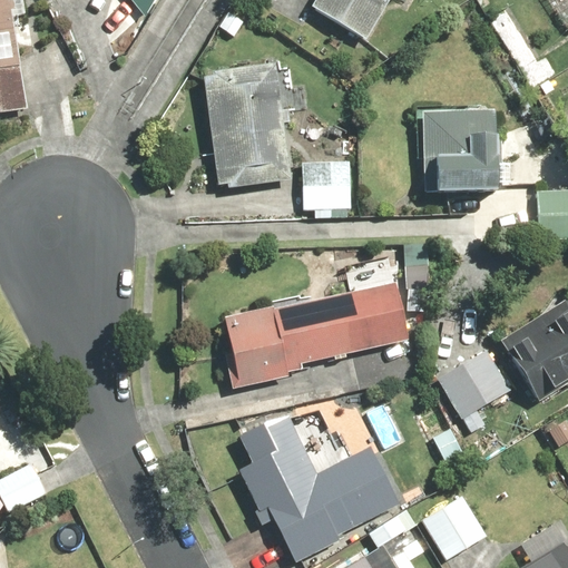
[(0,0),(0,117),(27,113),(6,0),(0,0)]
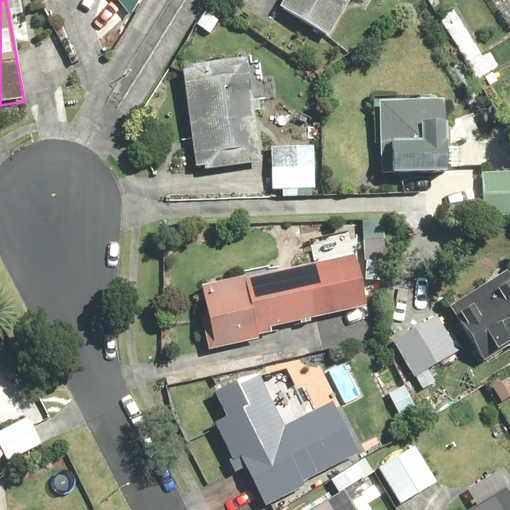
[(283,0),(279,7),(333,40),(357,0),(283,0)]
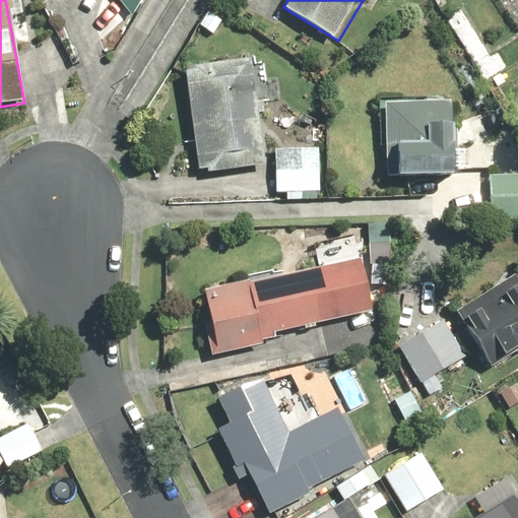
[(219,1),(200,25),(215,37),(234,12),(219,1)]
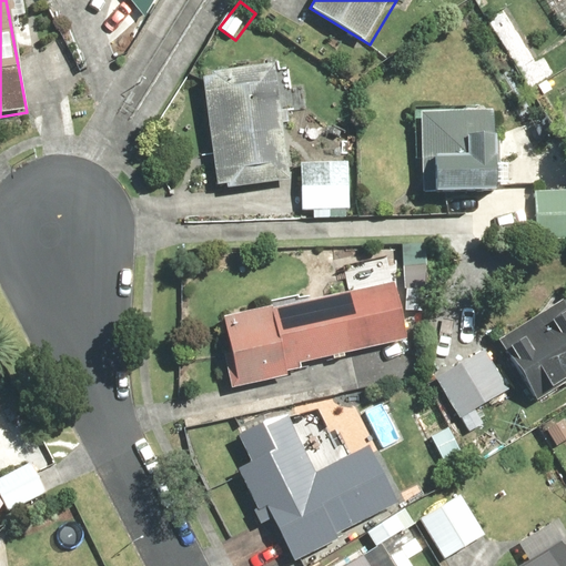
[(275,64),(201,77),(218,185),(225,184),(225,187),(292,177),(275,64)]
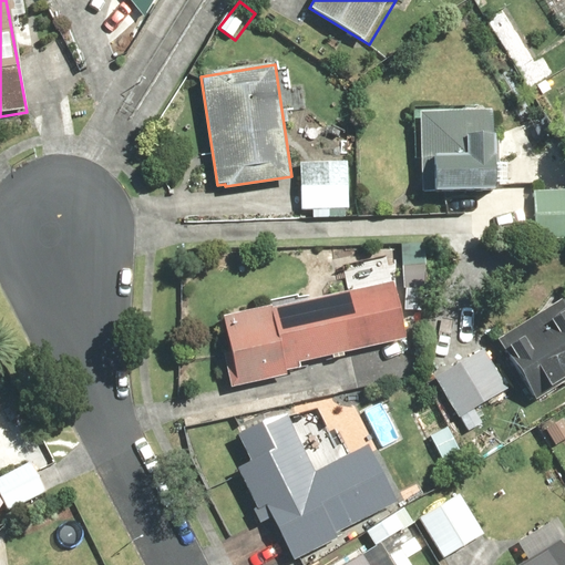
[(418,160),(430,162),(429,191),(497,193),(500,110),(420,108),(418,160)]
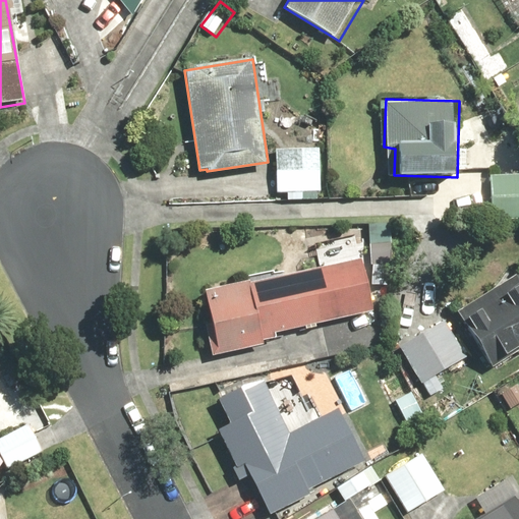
[(277,191),(289,192),(288,199),(318,200),(319,192),(324,193),(325,148),(278,147),(277,191)]
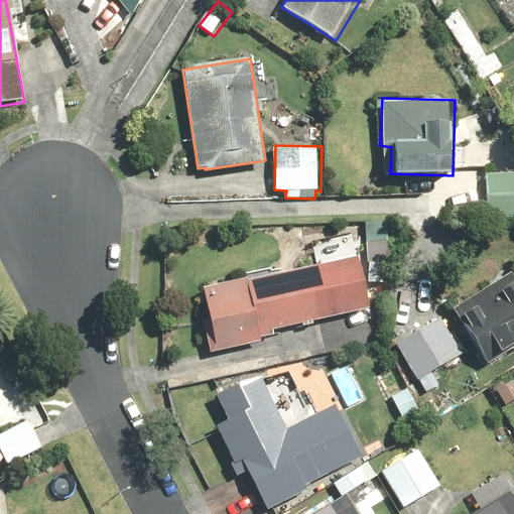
[(513,168),(488,168),(487,223),(513,223),(513,168)]
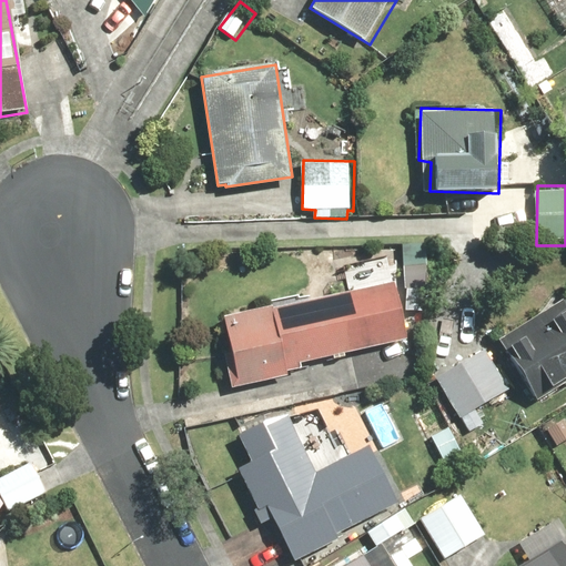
[(352,291),(218,317),(230,385),(304,371),(303,362),(408,341),(405,322),(424,324),(426,276),(350,278),(352,291)]
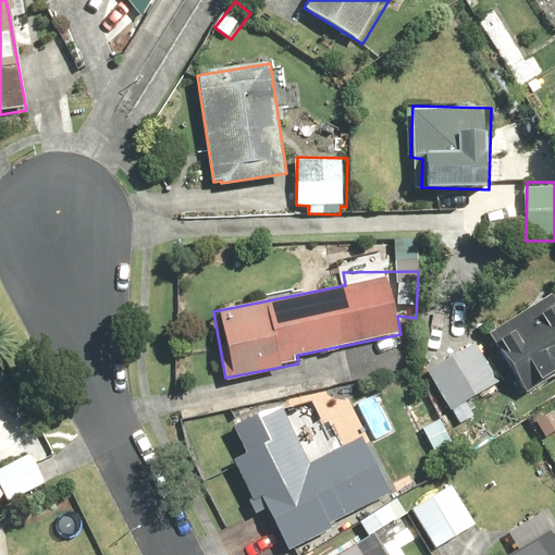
[(490,333),(521,382),(527,361),(542,385),(554,377),(554,295),(553,293),(490,333)]
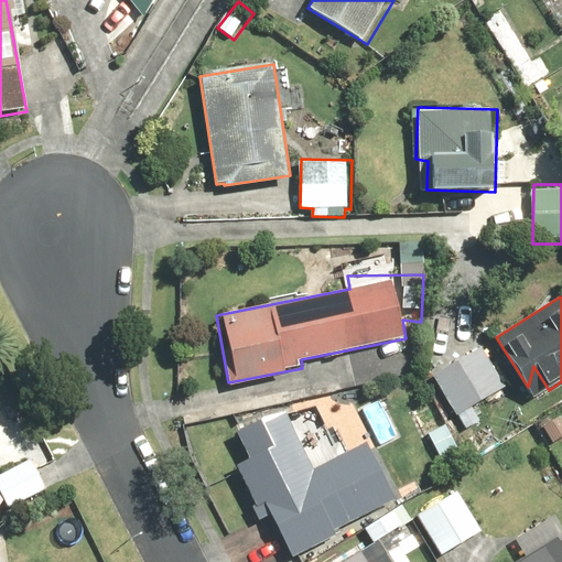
[(458,358),(432,375),(456,413),(483,397),(458,358)]
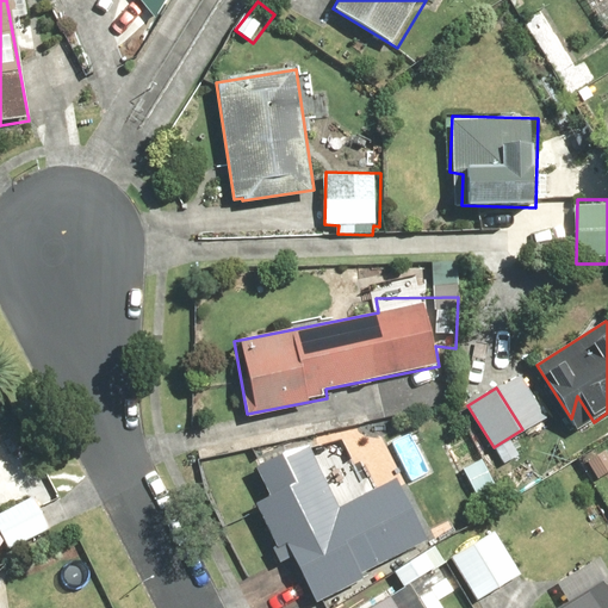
[(463,466),(484,456),(473,432),(451,441),(463,466)]
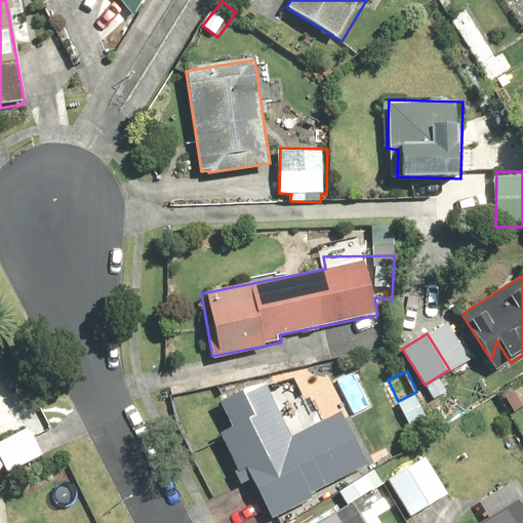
[(268,383),(219,399),(232,427),(219,432),(237,472),(247,468),(270,520),(314,500),(310,491),(367,467),(344,410),(293,432),(268,383)]
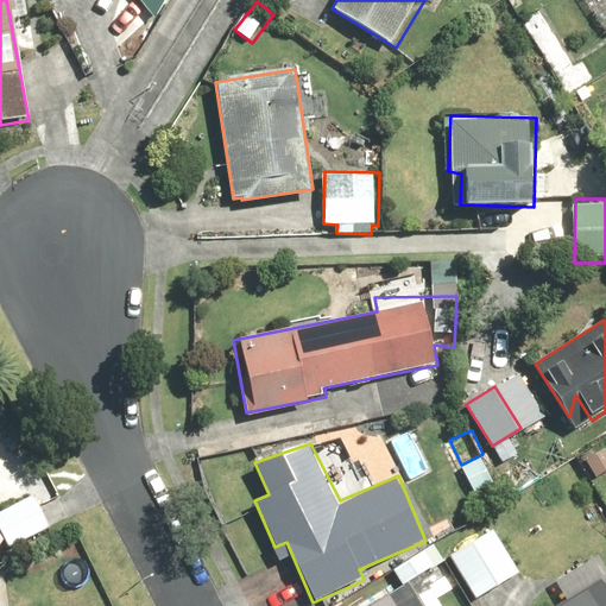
[(483,454),(461,465),(474,493),(497,483),(483,454)]
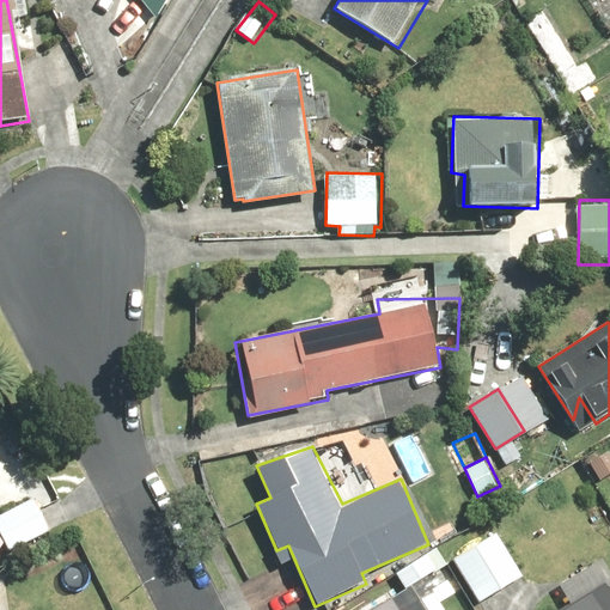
[(38,502),(0,522),(0,532),(10,553),(53,531),(38,502)]
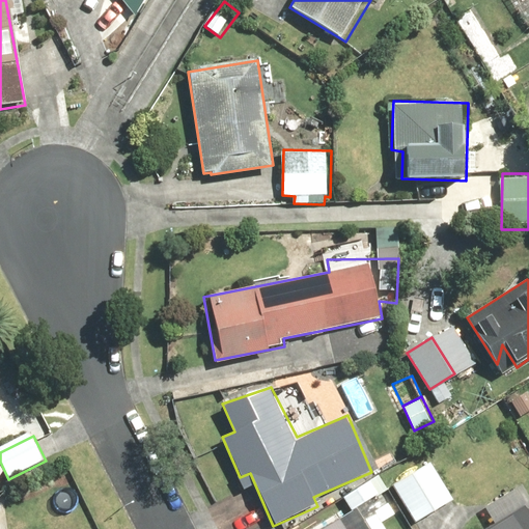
[(457,501),(432,462),(394,485),(420,525),(457,501)]
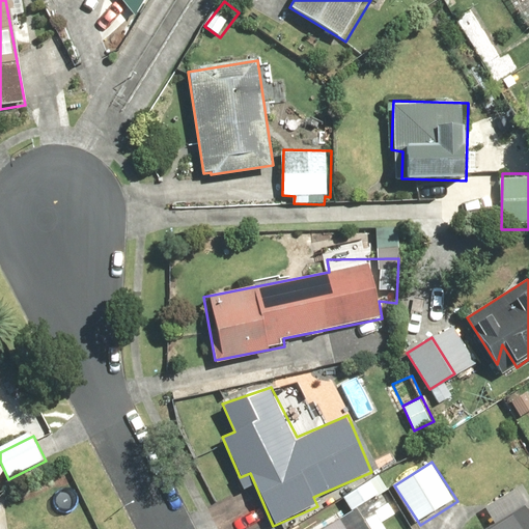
[(377,473),(343,497),(354,511),(387,488),(377,473)]
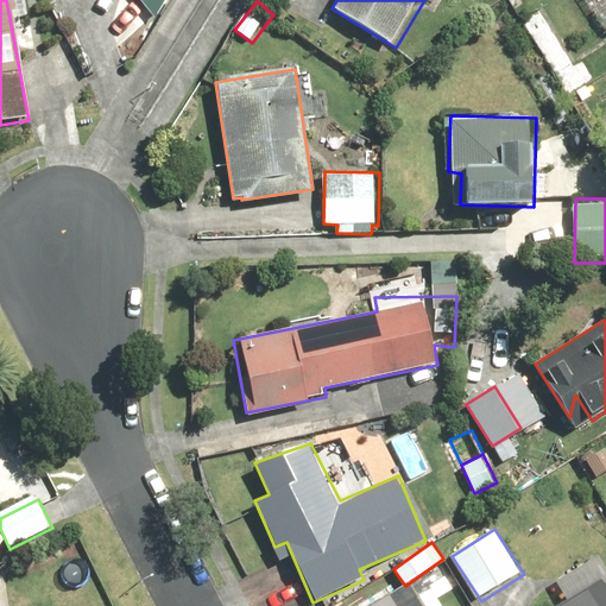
[(422,591),(415,595),(422,605),(444,605),(440,598),(454,588),(443,574),(429,585),(422,591)]
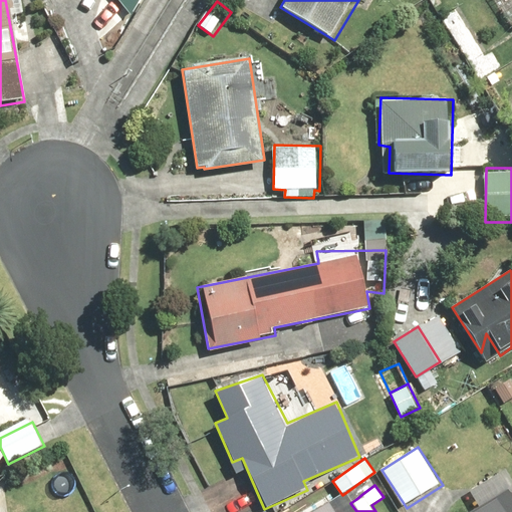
[(511,493),(509,489),(471,511),(511,511),(511,493)]
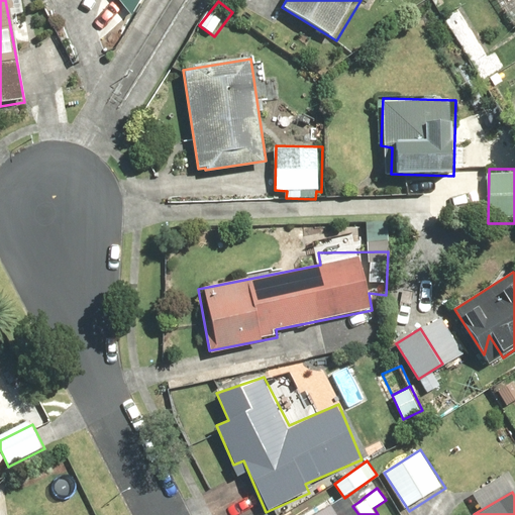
[(337,514),(331,504),(312,514),(337,514)]
